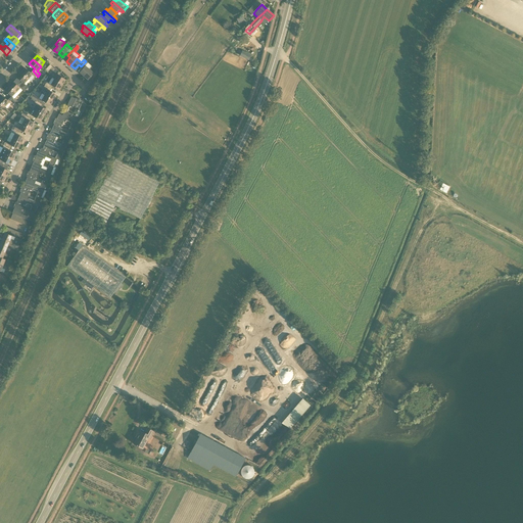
[(86,61),(81,66),(83,68),(80,73),(84,77),(92,66),(86,61)]
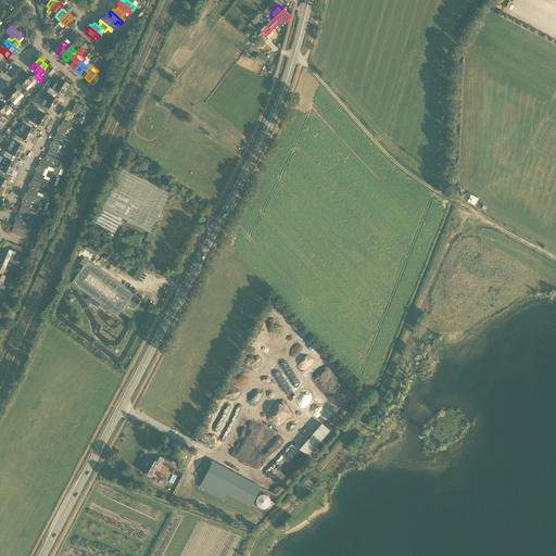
[(100,84),(105,77),(98,71),(89,81),(93,85),(98,81),(100,84)]
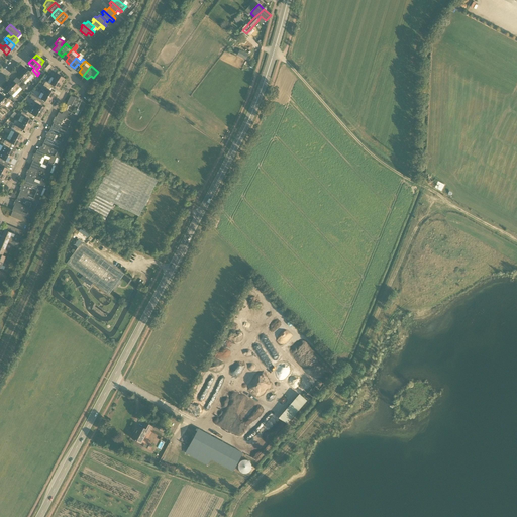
[(37,76),(32,70),(30,73),(24,68),(20,72),(28,79),(32,75),(35,78),(36,77),(37,76)]
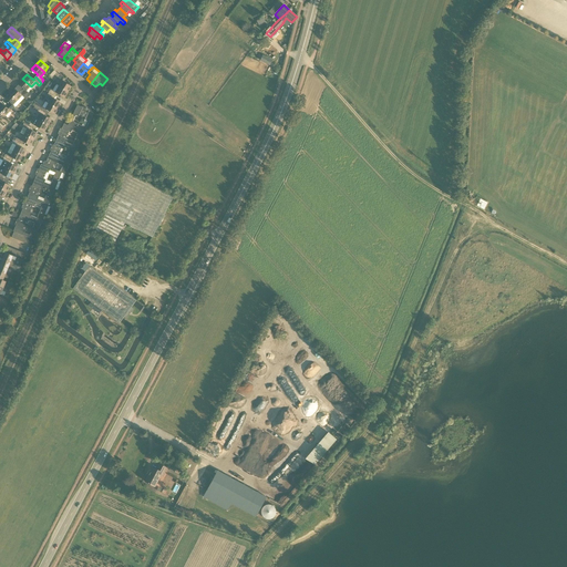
[(30,94),(27,91),(31,86),(22,79),(18,83),(24,89),(22,91),(28,96),(30,94)]
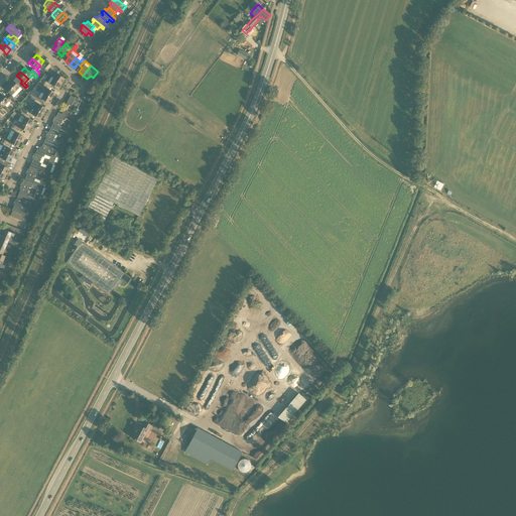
[(51,78),(61,84),(65,79),(56,74),(53,79),(51,77),(51,78)]
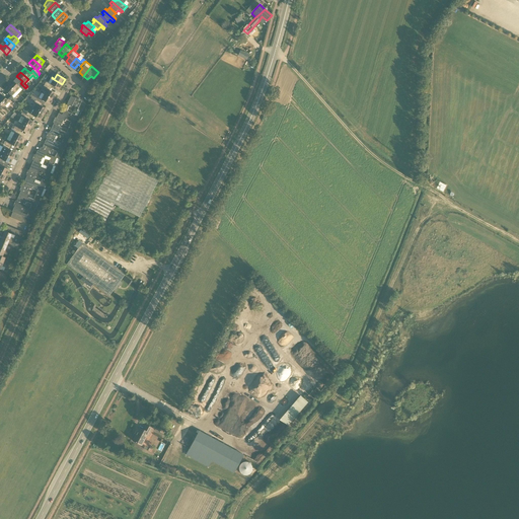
[(49,83),(47,85),(51,88),(53,86),(59,89),(62,84),(52,78),(49,83)]
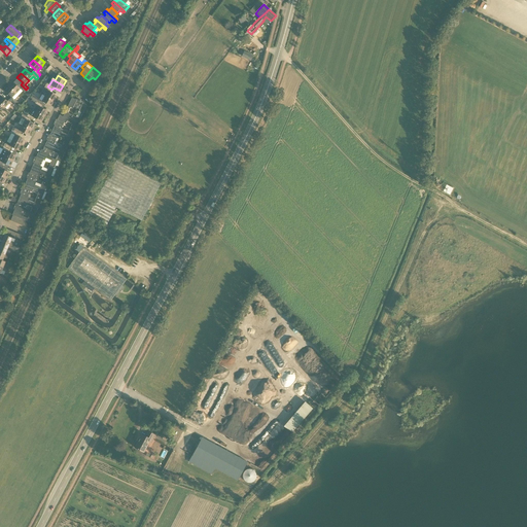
[(26,91),(26,90),(21,84),(19,88),(12,82),(8,86),(16,94),(21,89),(24,93),(26,91)]
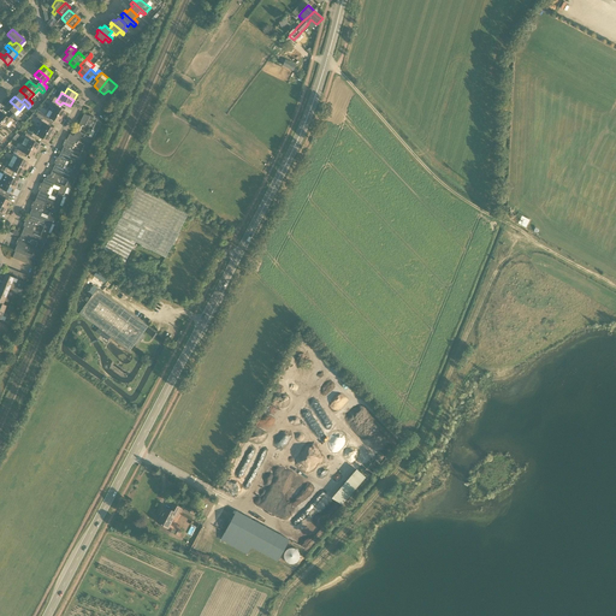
[(66,112),(59,108),(60,105),(55,101),(53,100),(51,104),(53,105),(49,111),(53,112),(63,118),(66,112)]
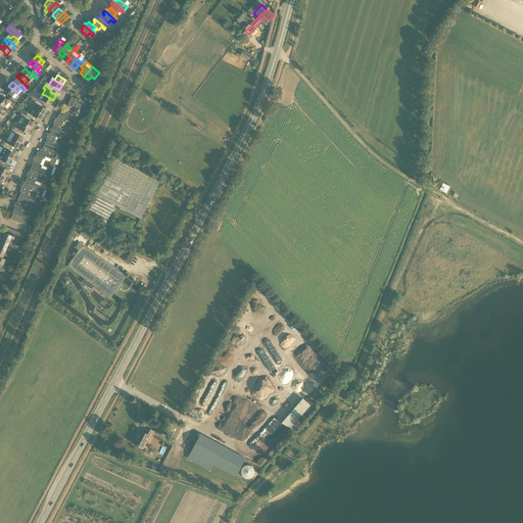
[(8,86),(4,90),(11,96),(9,98),(15,103),(15,102),(17,101),(14,99),(12,97),(16,93),(8,86)]
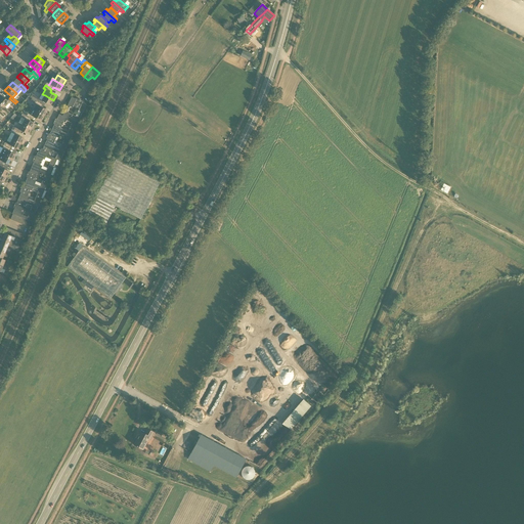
[(32,96),(31,97),(36,100),(38,102),(39,99),(42,100),(50,105),(53,100),(45,95),(42,94),(39,98),(32,94),(32,95),(32,96)]
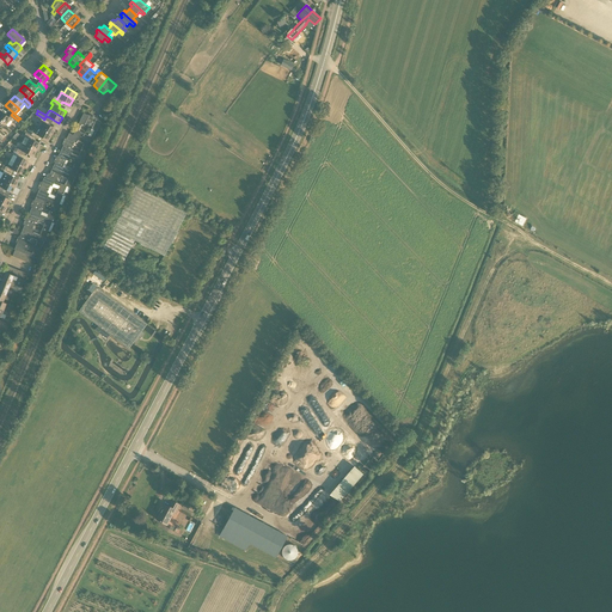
[(0,120),(6,126),(8,127),(11,124),(12,122),(16,124),(18,122),(11,115),(8,118),(2,112),(0,114),(0,120)]
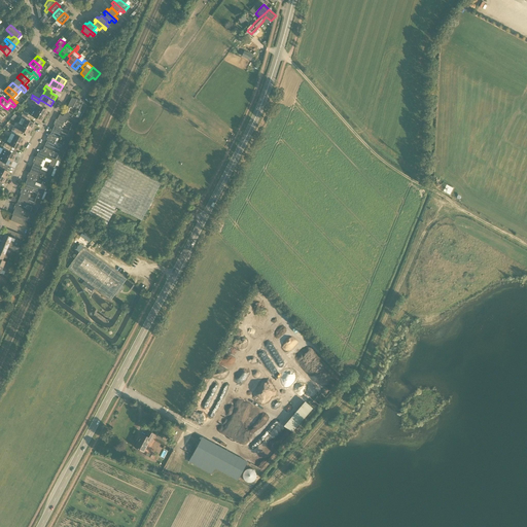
[(63,116),(71,120),(73,115),(68,113),(70,107),(73,108),(73,107),(76,108),(77,106),(75,104),(77,100),(72,98),(63,116)]
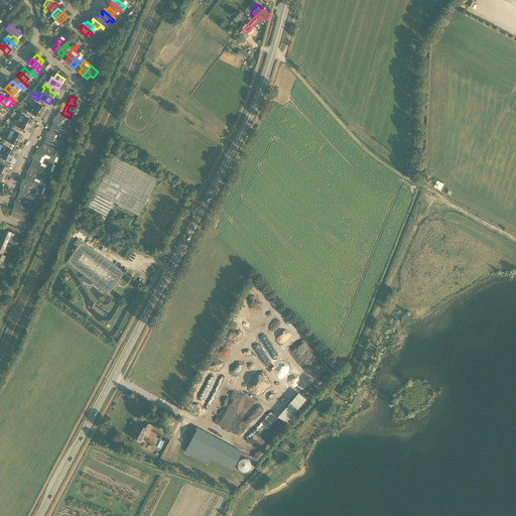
[(34,101),(33,102),(35,103),(38,104),(35,109),(43,114),(46,109),(41,107),(40,106),(41,103),(37,101),(35,99),(34,101)]
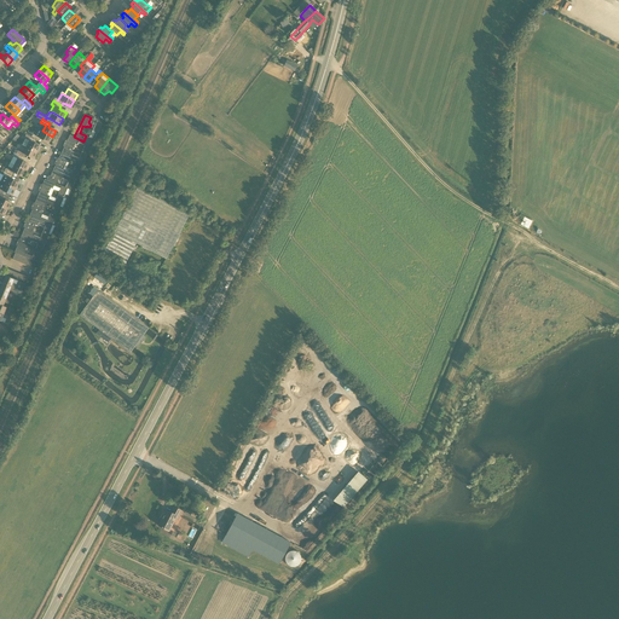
[(86,136),(84,142),(92,145),(100,128),(102,125),(103,123),(100,122),(99,122),(97,121),(94,126),(91,125),(90,127),(93,128),(92,131),(96,132),(92,139),(90,137),(86,136)]
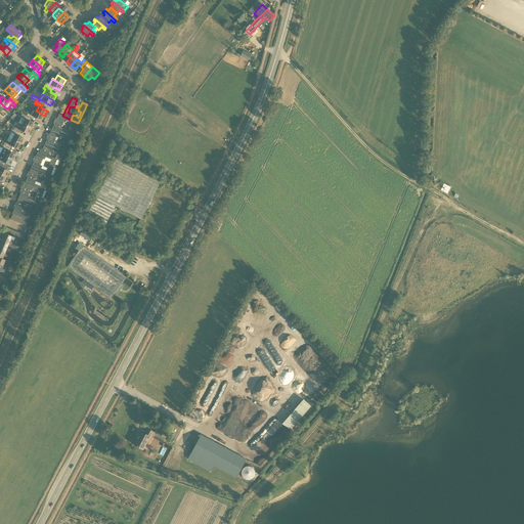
[(33,116),(41,122),(44,116),(36,111),(33,116)]
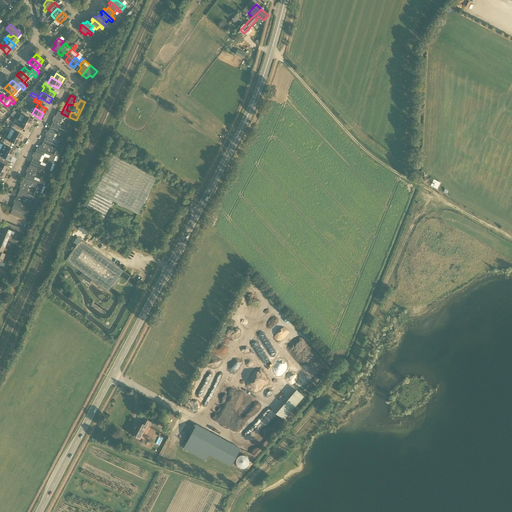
[(21,115),(18,120),(22,122),(30,126),(33,121),(27,118),(28,115),(26,113),(21,111),(21,112),(20,114),(21,115)]
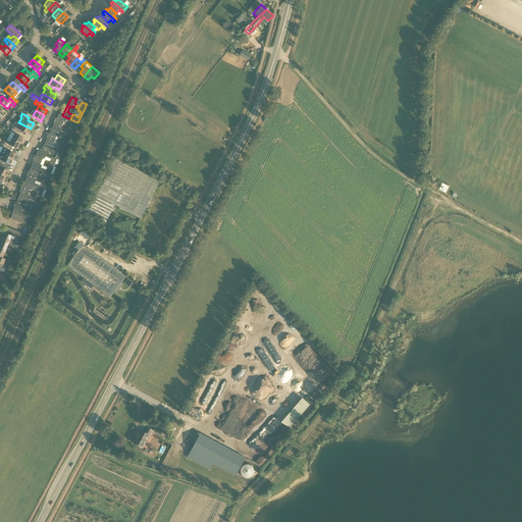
[(66,120),(71,122),(69,127),(74,131),(77,122),(70,119),(62,115),(59,113),(55,121),(62,124),(63,121),(65,122),(66,120)]
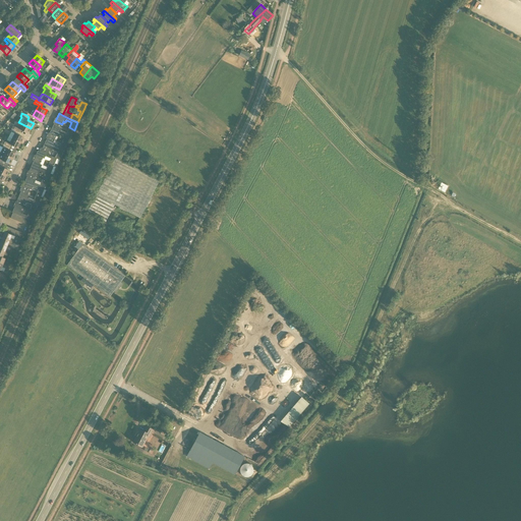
[(55,121),(53,126),(52,128),(70,137),(74,130),(69,127),(66,133),(61,130),(62,128),(60,127),(62,124),(55,121)]
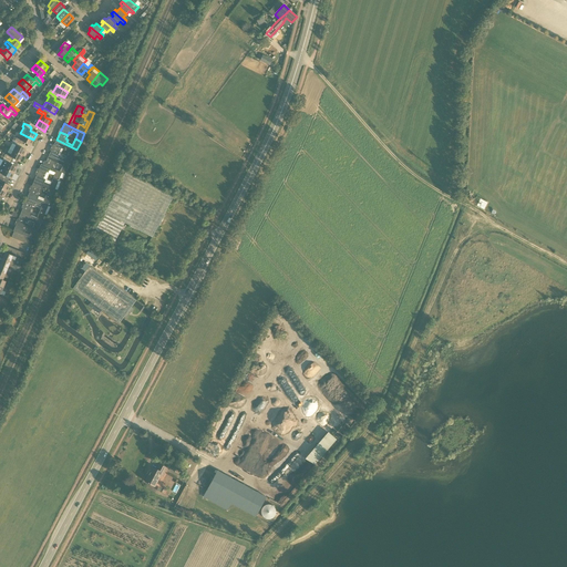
[(24,135),(21,141),(20,143),(20,144),(22,145),(23,142),(31,145),(33,140),(24,135)]
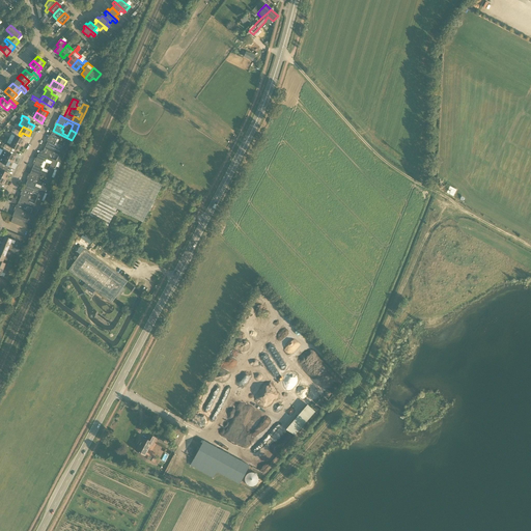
[(12,141),(22,146),(24,141),(18,137),(19,135),(19,134),(16,133),(14,132),(11,131),(10,134),(15,136),(12,141)]
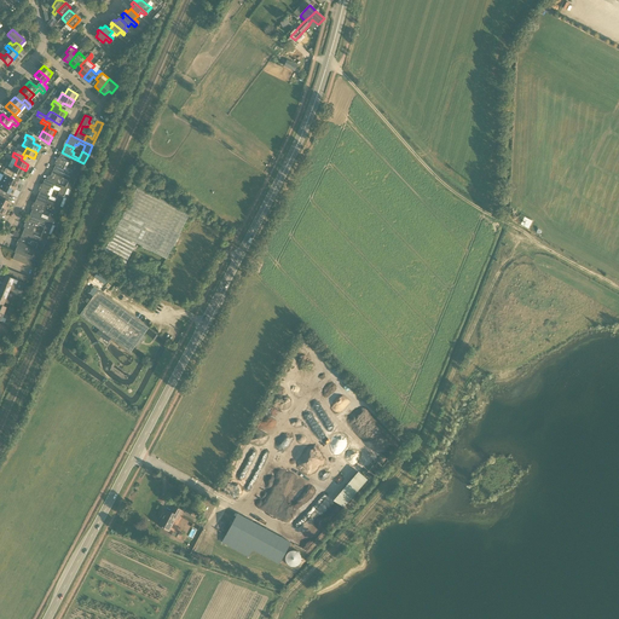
[(61,156),(57,162),(62,165),(65,166),(67,162),(69,163),(70,160),(76,163),(74,169),(80,172),(84,163),(62,152),(61,156)]
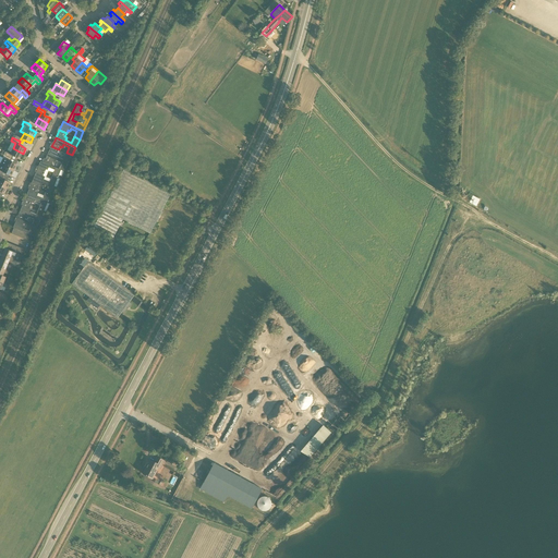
[(49,152),(48,154),(68,164),(72,155),(67,153),(63,158),(58,156),(59,154),(57,153),(59,149),(56,148),(51,146),(49,152)]
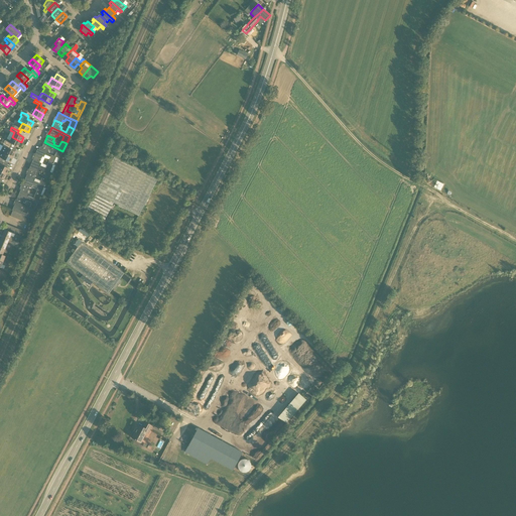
[(3,139),(1,142),(3,143),(10,146),(11,144),(18,147),(21,142),(12,137),(10,140),(7,139),(6,141),(3,139)]
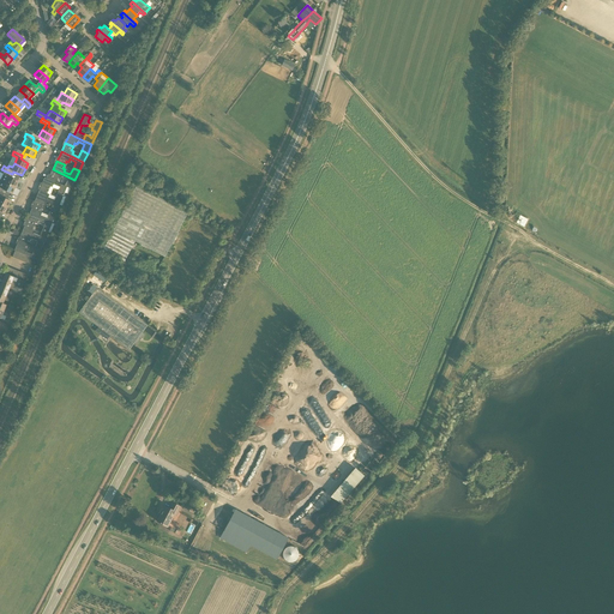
[(4,170),(1,169),(0,170),(0,172),(4,174),(0,180),(16,188),(18,181),(10,178),(12,174),(4,170)]
